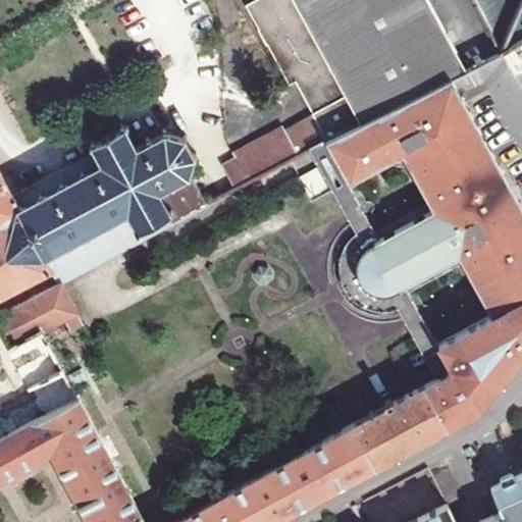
[(0,0),(0,205),(13,198),(0,171),(0,0)]
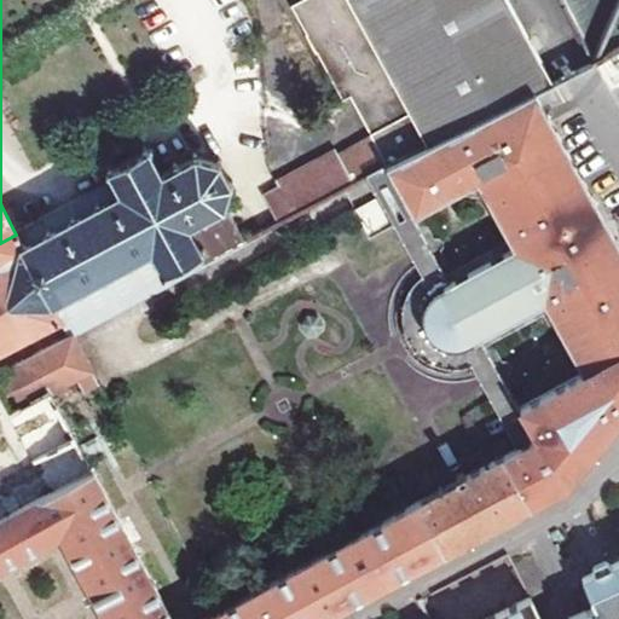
[(388,167),(536,92),(550,85),(505,0),(316,0),(313,1),(296,11),(346,106),(352,103),(374,142),(341,160),(339,154),(278,186),(281,191),(266,201),(281,227),(382,172),(382,171),(388,167)]
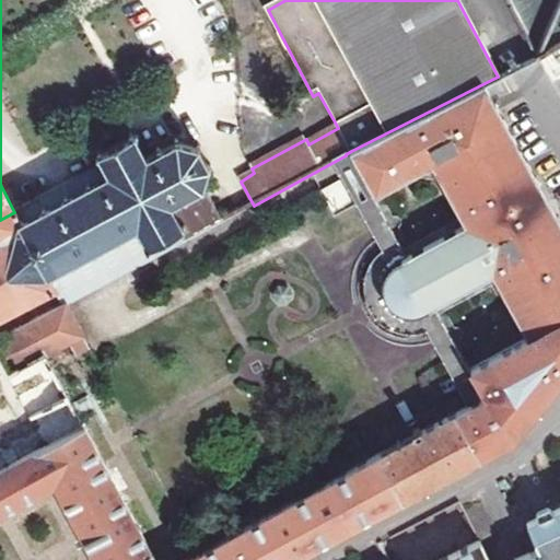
[(509,0),(538,53),(555,18),(559,6),(559,1),(556,0),(509,0)]
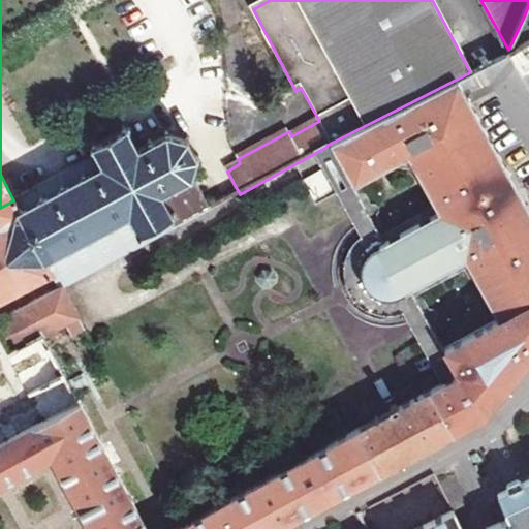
[(528,21),(524,17),(508,50),(509,52),(528,40),(528,21)]
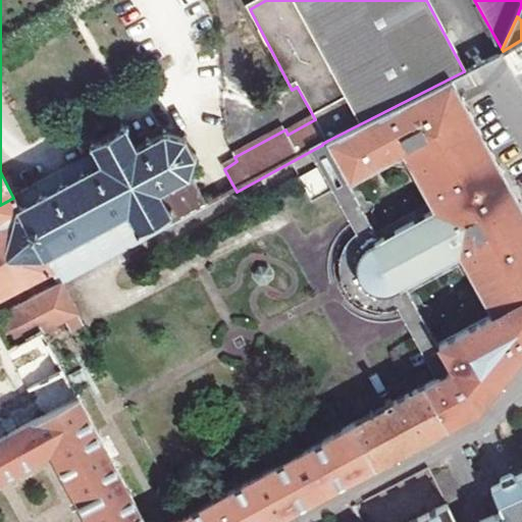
[(517,72),(521,69),(521,43),(506,53),(517,72)]
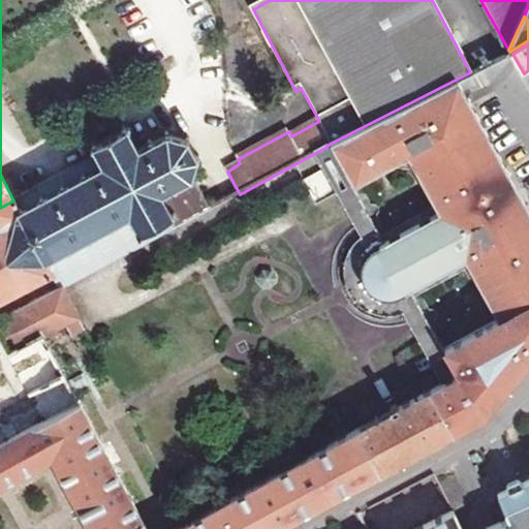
[(379,418),(380,421),(183,528),(146,528),(78,402),(40,423),(5,442),(0,444),(0,528),(275,528),(485,415),(528,356),(528,210),(520,194),(505,166),(497,152),(458,79),(332,143),(354,184),(391,164),(402,167),(414,166),(438,211),(384,241),(369,252),(363,260),(359,269),(359,281),(364,288),(369,294),(382,298),(397,296),(464,259),(497,320),(494,322),(492,321),(488,323),(489,325),(444,350),(459,378),(404,409),(402,405),(396,407),(399,411),(384,418),(383,417),(379,418)]
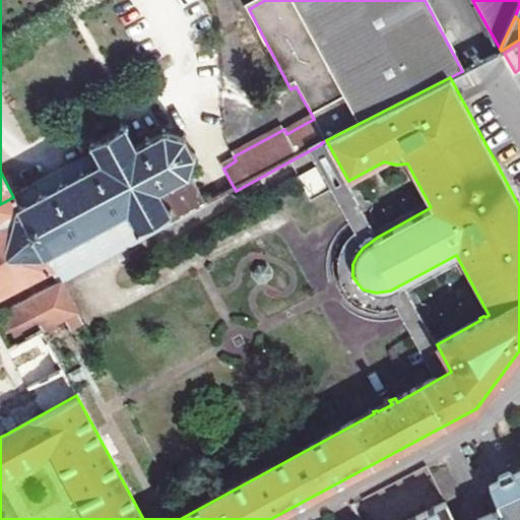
[(13,197),(0,204),(0,296),(51,267),(135,221),(137,225),(133,229),(135,232),(139,231),(141,234),(145,232),(143,229),(167,214),(170,218),(174,216),(172,211),(175,210),(173,207),(170,208),(160,191),(172,185),(173,189),(177,187),(175,183),(185,178),(190,179),(191,177),(191,176),(189,174),(193,158),(197,159),(198,154),(193,153),(186,139),(188,136),(186,133),(182,138),(167,133),(167,129),(163,129),(164,134),(151,140),(149,136),(145,138),(147,142),(137,147),(126,130),(131,127),(128,124),(124,126),(123,122),(118,125),(119,128),(95,141),(93,138),(89,140),(90,143),(86,145),(88,150),(93,147),(95,152),(13,197)]
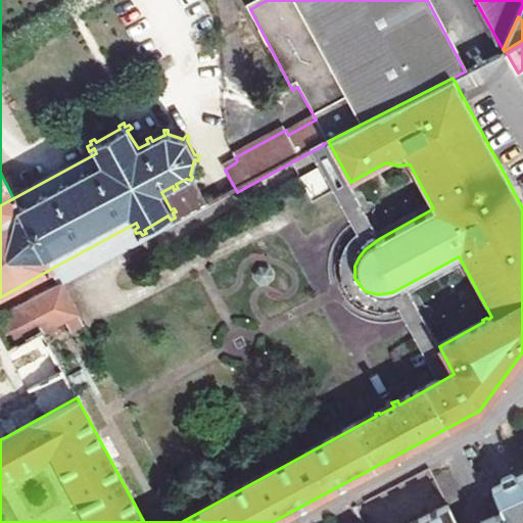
[(319,168),(300,175),(310,196),(334,186),(354,234),(367,229),(343,172),(324,180),(319,168)]
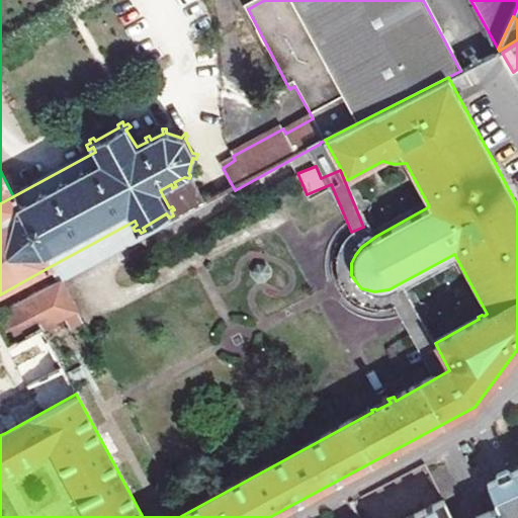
[(135,221),(51,266),(54,272),(24,289),(30,299),(61,283),(62,285),(206,205),(190,176),(189,178),(184,177),(174,182),(176,186),(172,188),(171,184),(160,190),(169,207),(172,206),(174,209),(171,210),(173,216),(169,218),(166,213),(143,228),(145,231),(141,233),(139,230),(135,231),(133,228),(137,225),(135,221)]
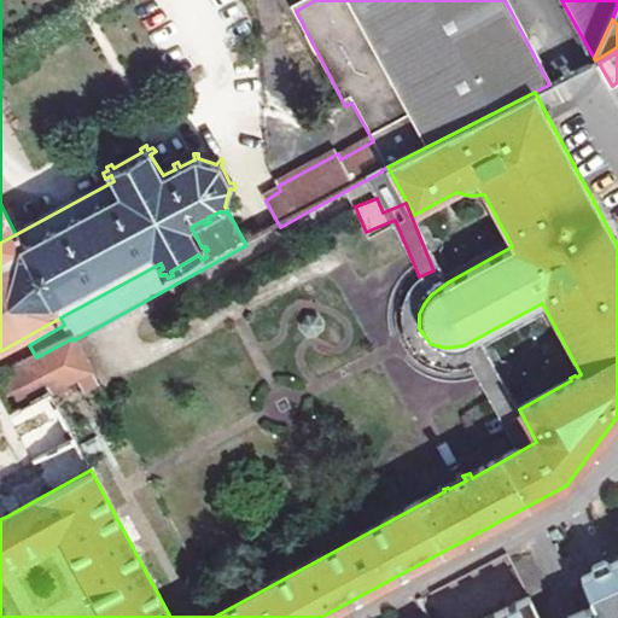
[(0,407),(47,494),(91,470),(51,396),(76,383),(92,373),(93,373),(74,340),(73,338),(36,357),(0,375),(0,407)]
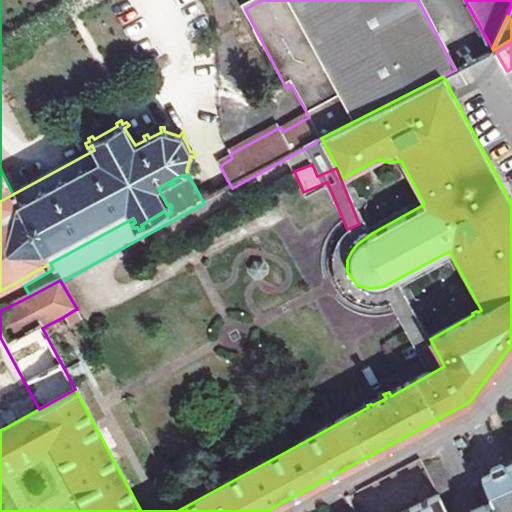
[(76,309),(63,317),(69,327),(82,320),(76,309)]
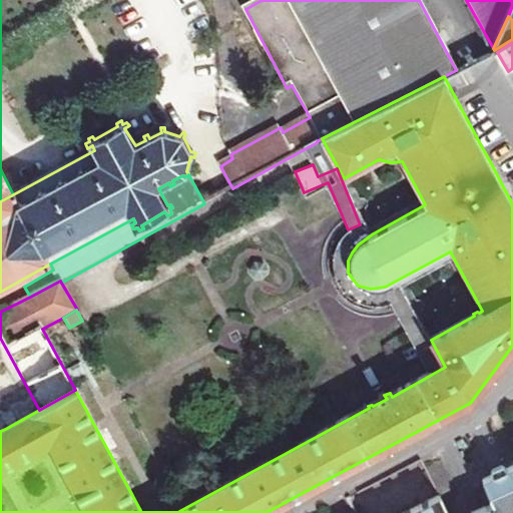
[(0,360),(20,396),(0,407),(0,419),(5,429),(39,410),(0,338),(0,360)]
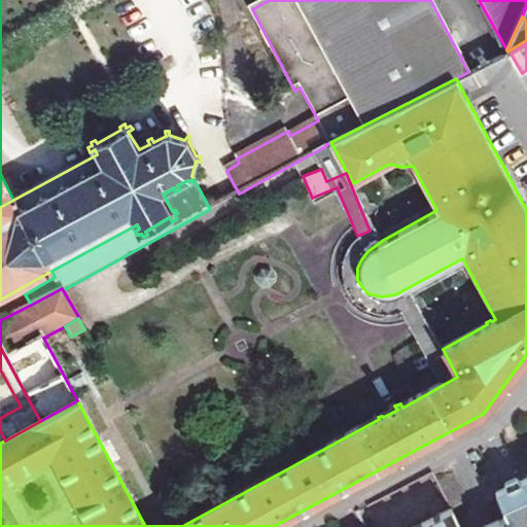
[(526,526),(526,482),(514,488),(496,496),(506,518),(485,526),(526,526)]
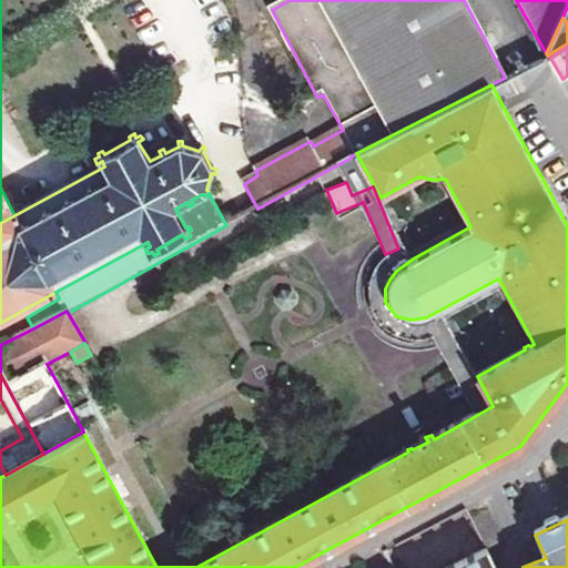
[(495,567),(486,549),(447,567),(495,567)]
